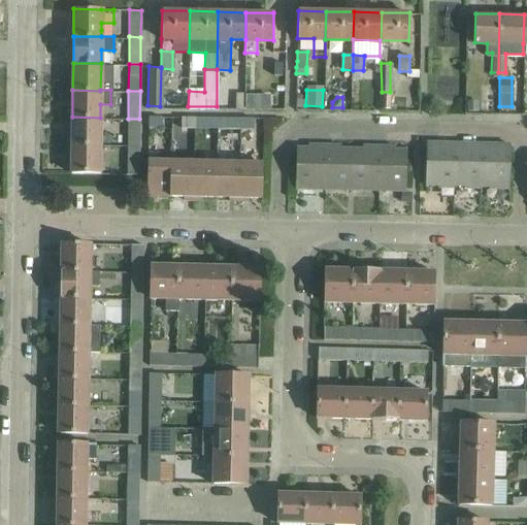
[(466,99),(466,110),(478,110),(478,99),(466,99)]
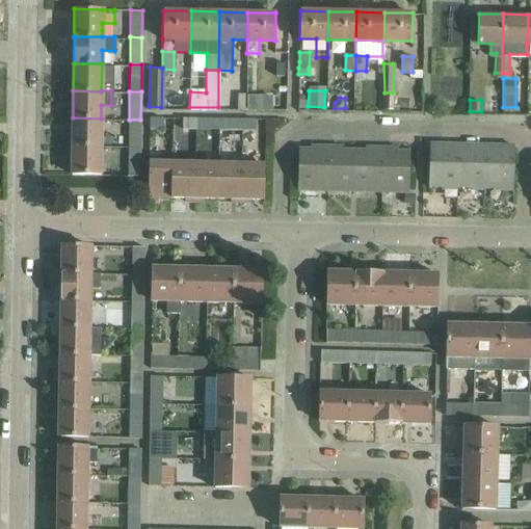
[(73,117),(72,146),(100,146),(101,118),(73,117)]
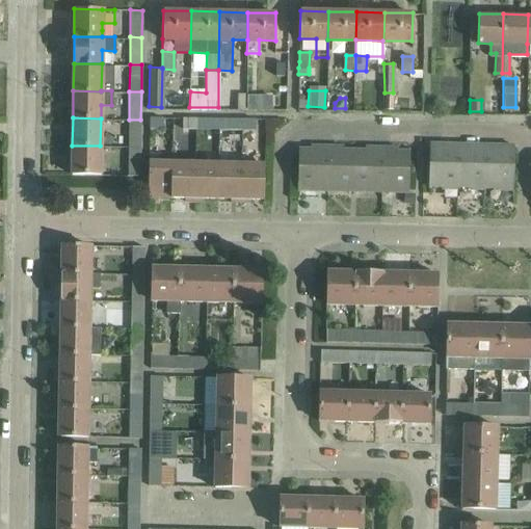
[(163,117),(150,117),(150,128),(163,129),(163,117)]
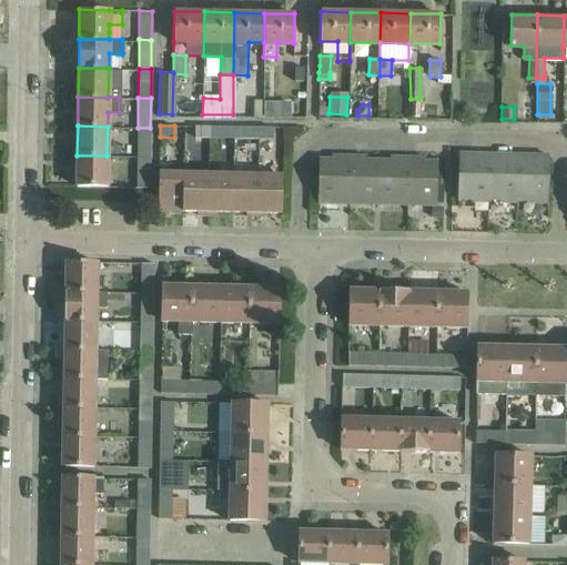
[(209,138),(209,125),(195,125),(195,138),(209,138)]
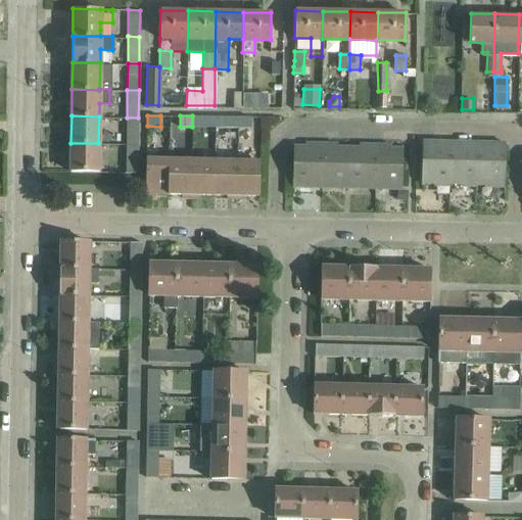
[(192,115),(192,127),(215,127),(216,116),(192,115)]
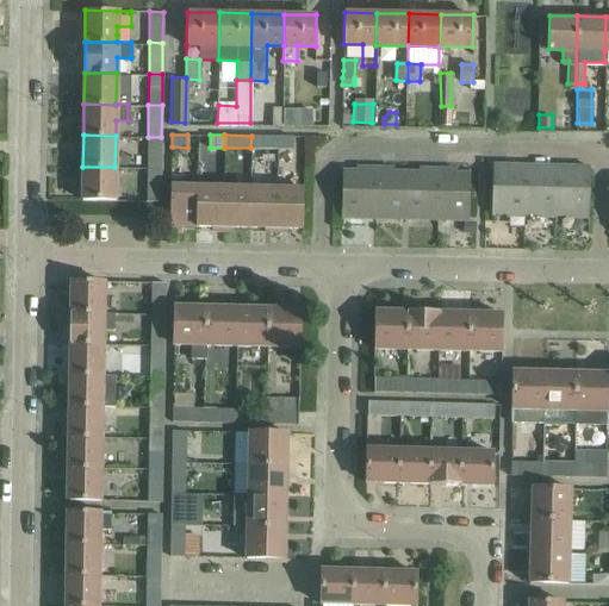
[(277,149),(277,136),(261,136),(261,148),(277,149)]
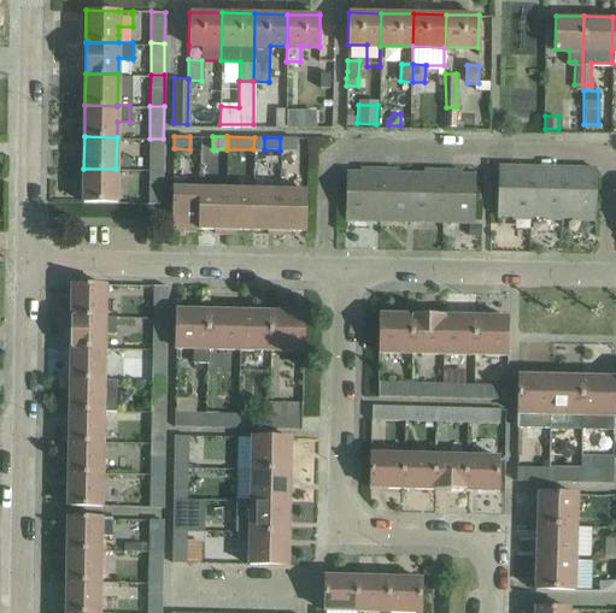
[(280,137),(280,151),(298,151),(298,139),(280,137)]
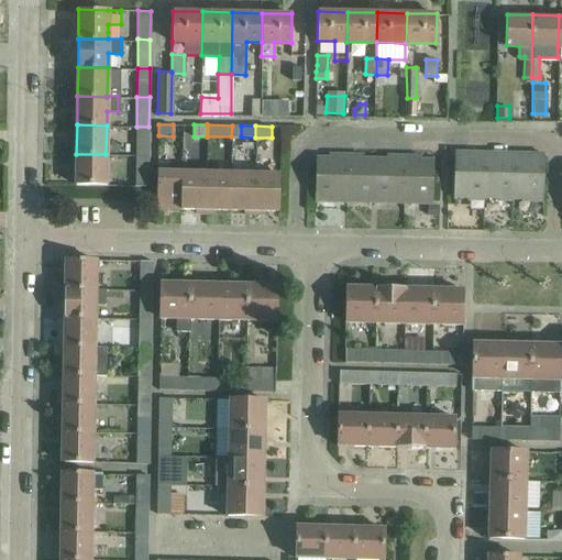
[(149,127),(136,127),(135,155),(149,155),(149,127)]
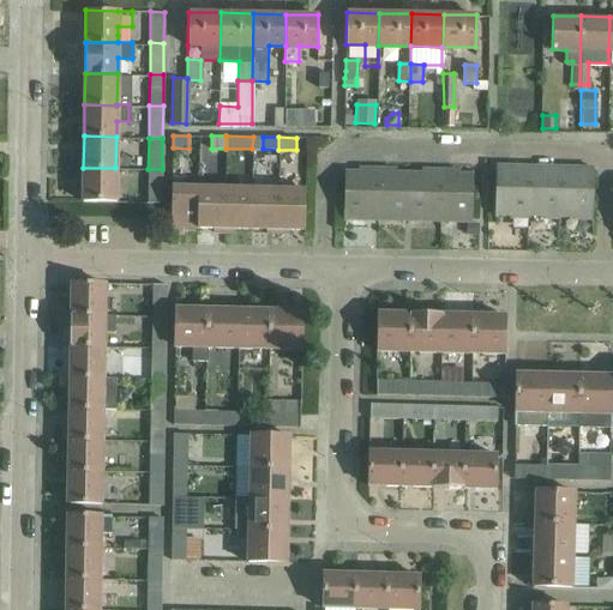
[(527,213),(528,164),(496,164),(494,213),(527,213)]
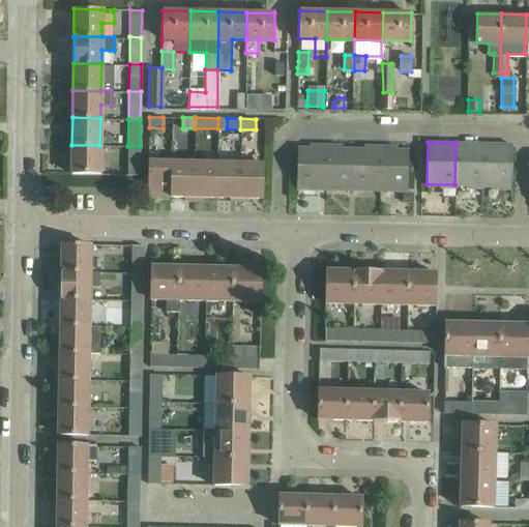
[(483,143),(456,142),(454,184),(482,185),(483,143)]
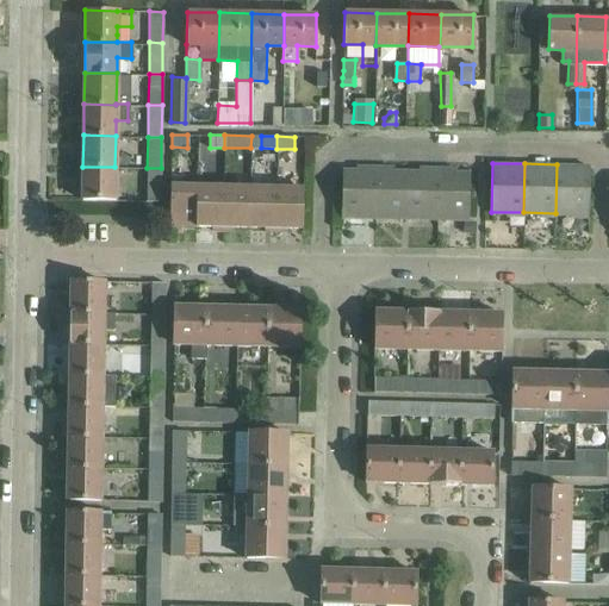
[(589,166),(557,164),(555,213),(588,214),(589,166)]
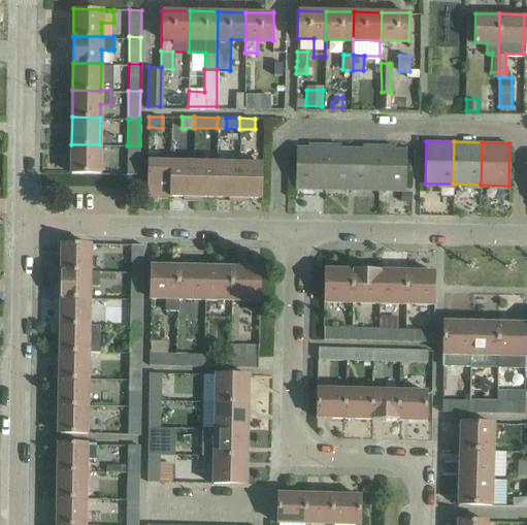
[(323,181),(324,143),(307,143),(307,146),(296,146),(295,187),(313,188),(314,181),(323,181)]
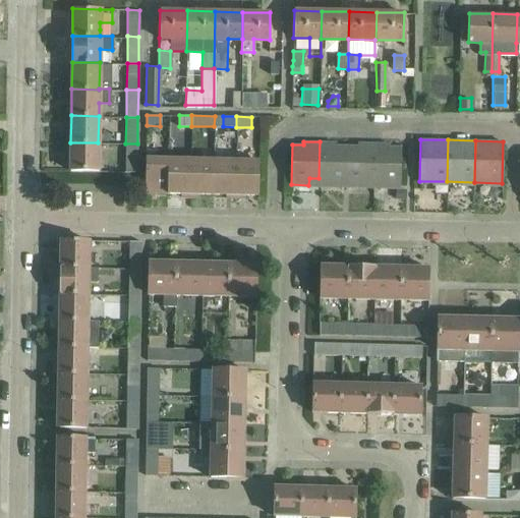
[(320,141),(319,178),(329,178),(328,185),(345,186),(346,146),(335,146),(335,142),(320,141)]
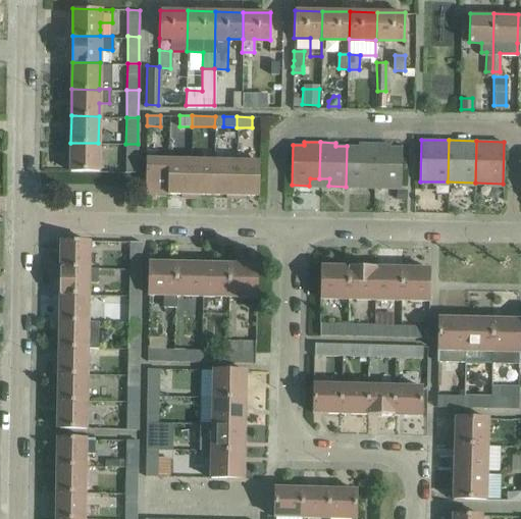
[(98,143),(70,143),(70,169),(98,170),(98,143)]
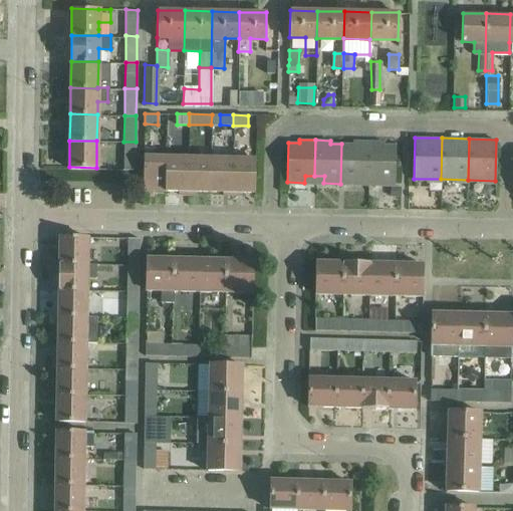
[(341,144),(340,184),(357,184),(357,177),(367,177),(368,141),(352,141),(352,144),(341,144)]
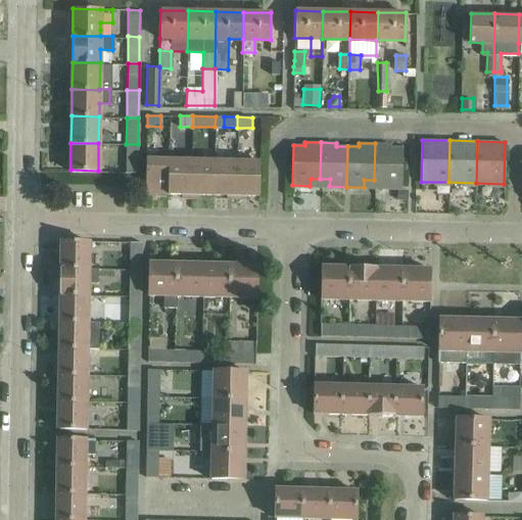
[(390,144),(375,143),(374,180),(383,180),(383,187),(401,188),(401,157),(410,157),(411,147),(390,147),(390,144)]
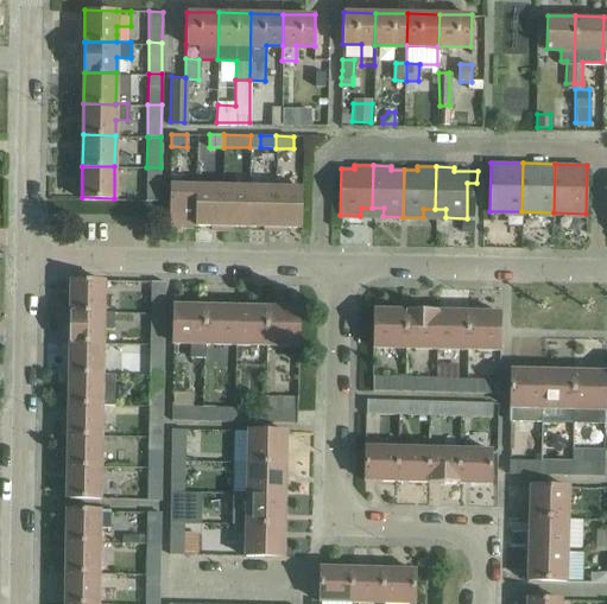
[(160,167),(146,167),(146,198),(159,198),(160,167)]
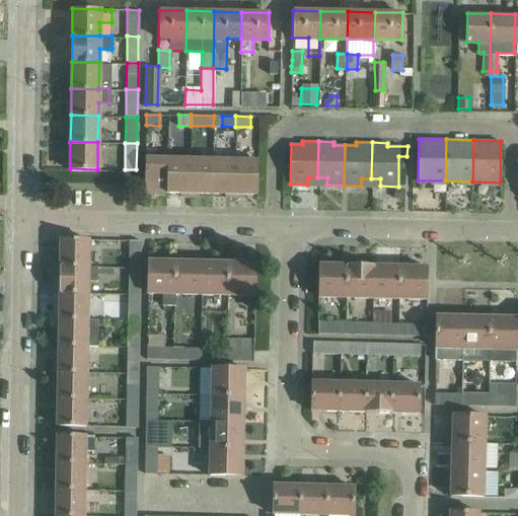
[(166,192),(167,157),(144,156),(144,195),(153,195),(153,191),(166,192)]
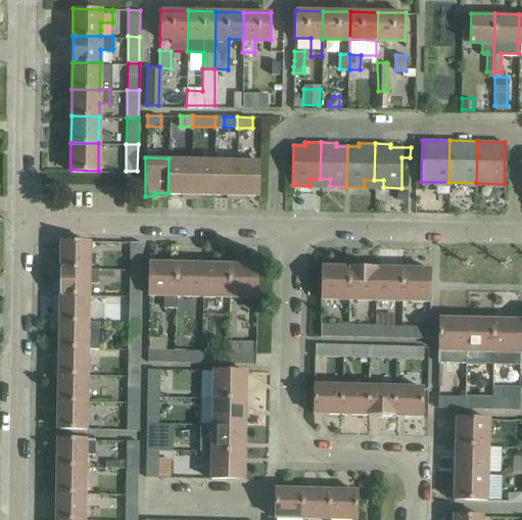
[(191,158),(169,158),(168,193),(190,193),(191,158)]
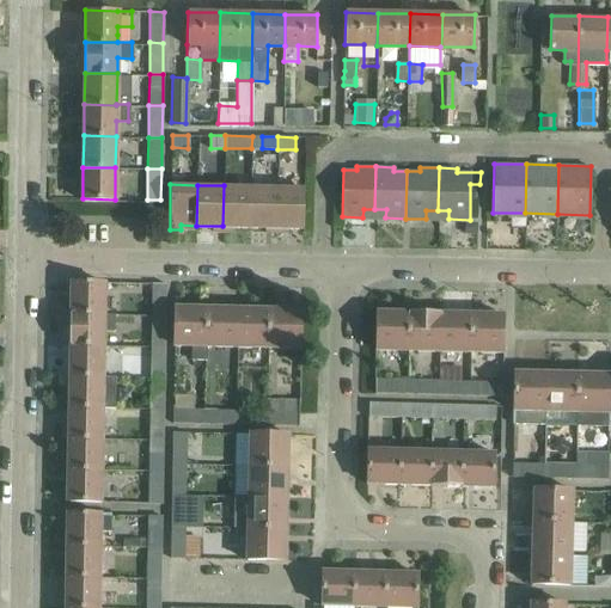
[(224,185),(222,226),(250,227),(250,186),(224,185)]
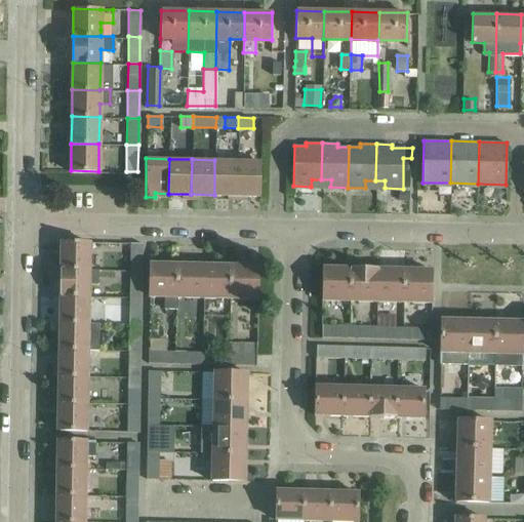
[(214,160),(214,195),(237,195),(238,160),(214,160)]
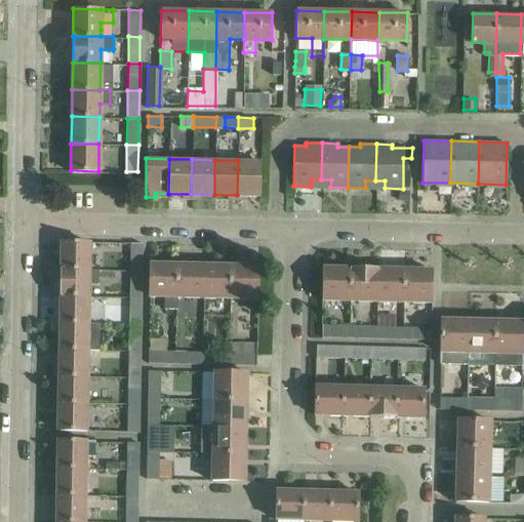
[(238,160),(237,195),(259,196),(260,161),(238,160)]
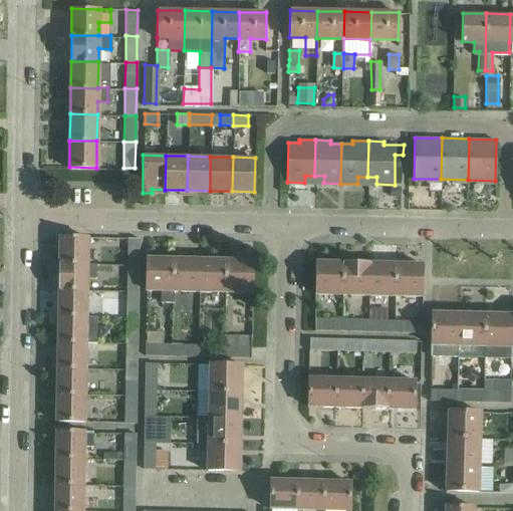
[(399,187),(390,187),(390,195),(399,195),(399,187)]
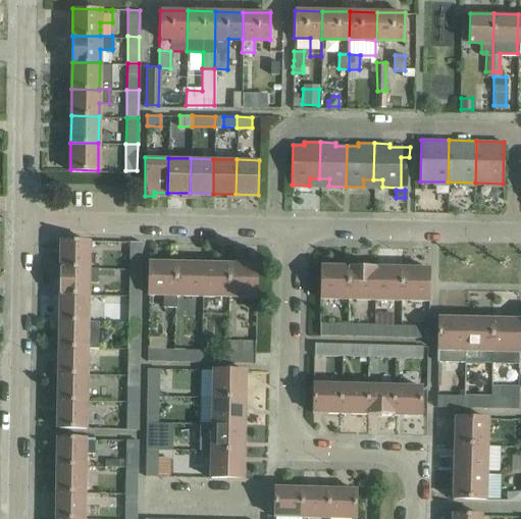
[(61,240),(60,266),(99,267),(99,261),(88,260),(88,240),(61,240)]
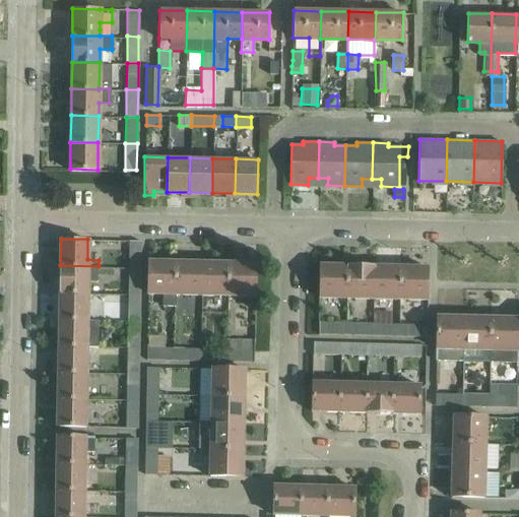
[(128,260),(128,267),(139,267),(139,260),(140,240),(128,240),(128,260)]
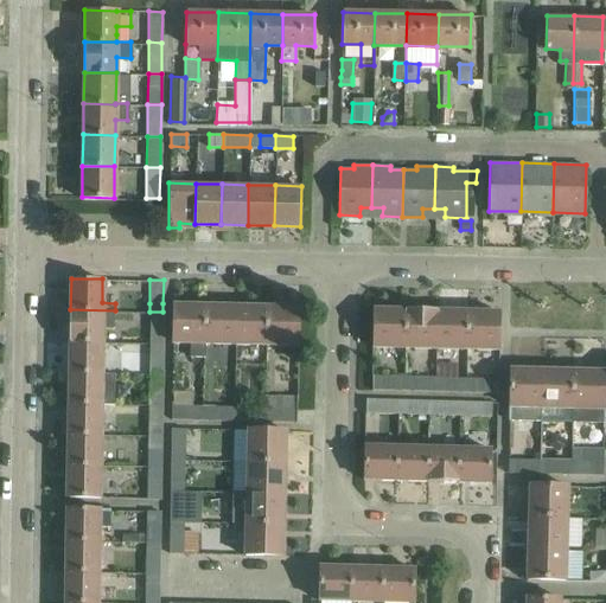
[(204,342),(204,305),(173,303),(172,341),(189,341),(189,357),(203,357),(204,342)]
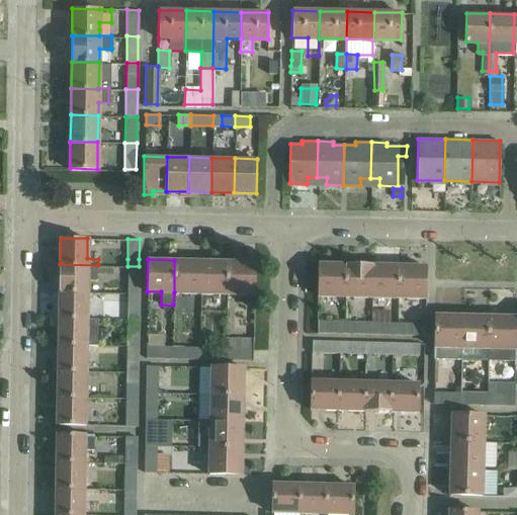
[(201,261),(174,260),(174,292),(200,292),(201,261)]
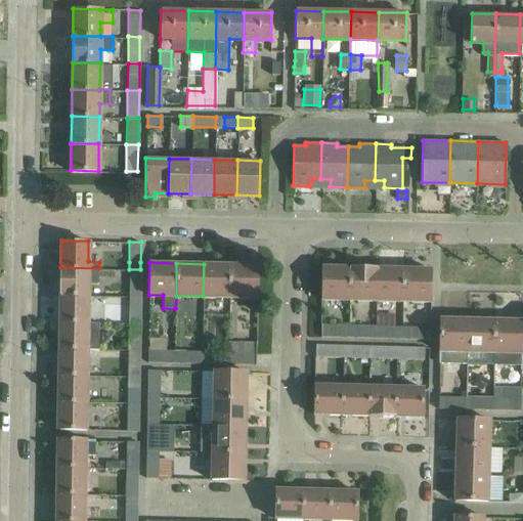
[(204,264),(203,296),(229,297),(230,264),(204,264)]
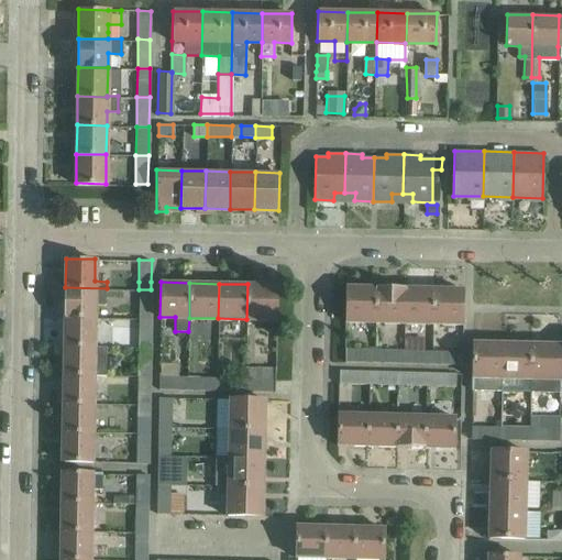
[(276,285),(248,284),(246,319),(275,319),(276,285)]
